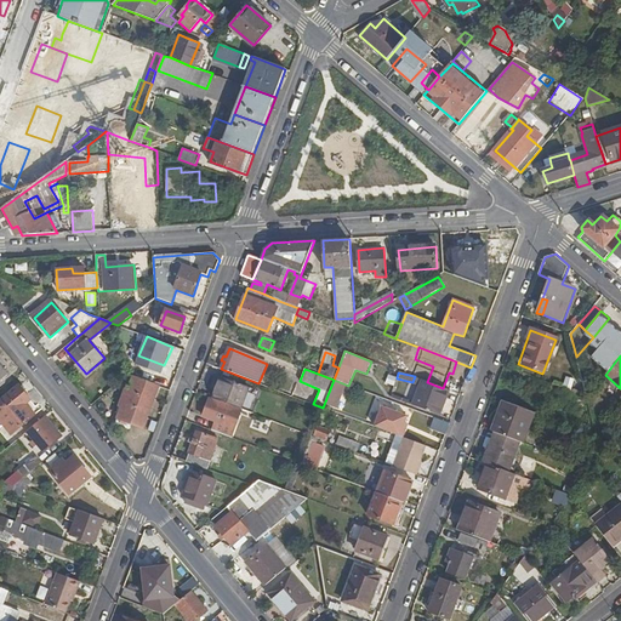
[(513,372),(510,381),(541,394),(543,385),(513,372)]
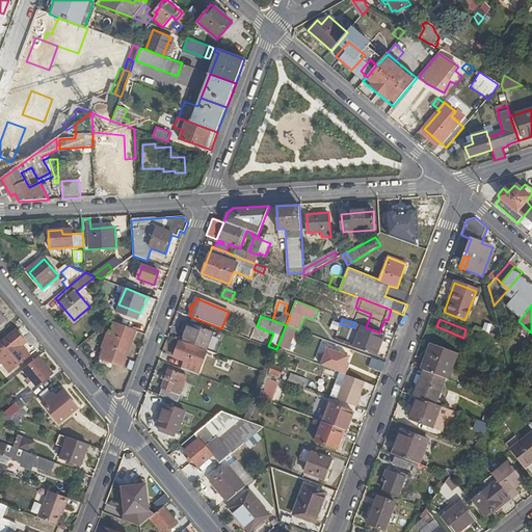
[(107,345),(102,360),(111,363),(124,367),(133,342),(136,333),(114,324),(111,334),(108,333),(104,344),(107,345)]
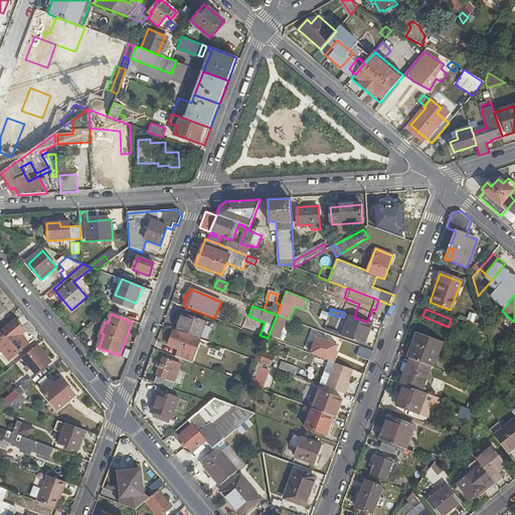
[(183,314),(177,331),(200,339),(206,322),(183,314)]
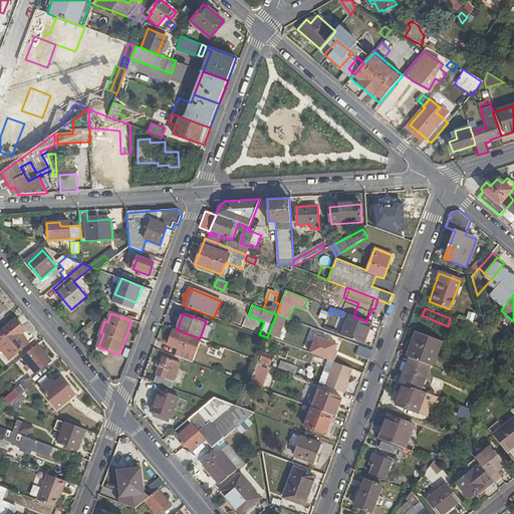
[(276,314),(269,332),(279,336),(286,318),(276,314)]
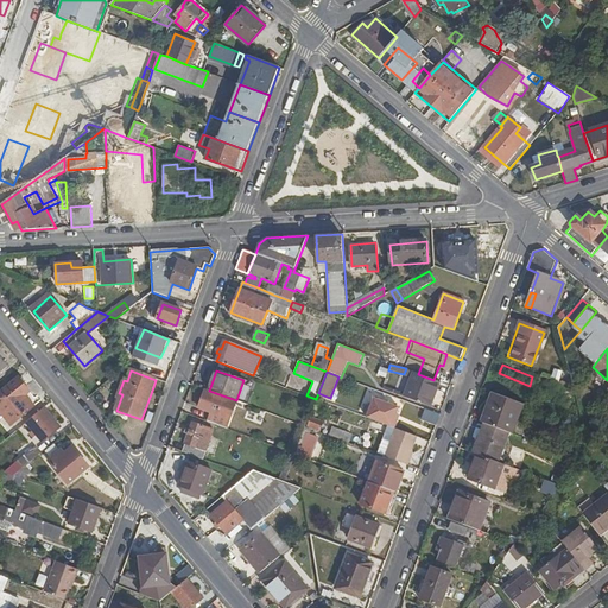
[(429,407),(438,382),(434,380),(418,374),(413,373),(404,398),(429,407)]
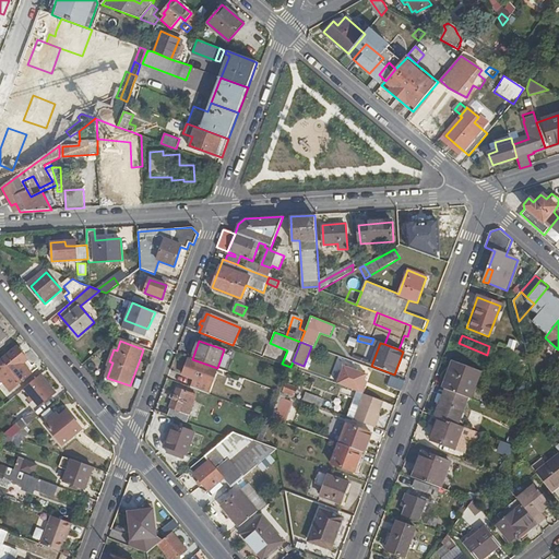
[(16,347),(0,360),(0,379),(10,392),(32,373),(21,361),(24,357),(16,347)]
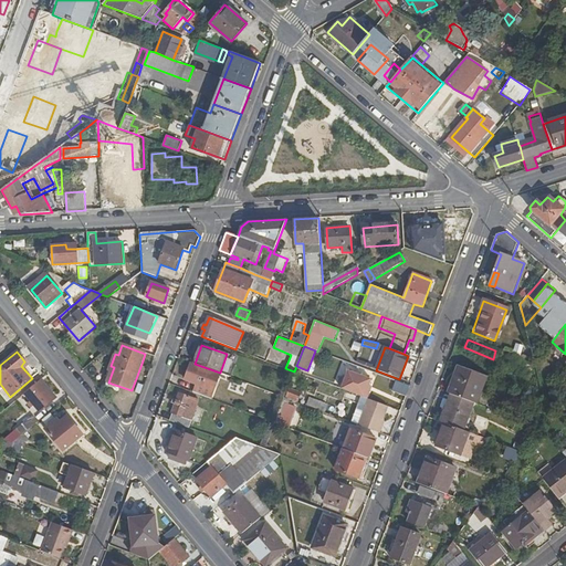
[(528,379),(538,378),(534,362),(524,358),(528,379)]
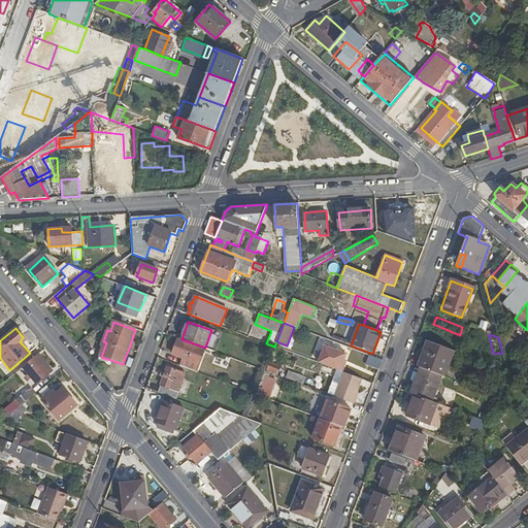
[(184,358),(180,366),(196,372),(205,350),(178,339),(173,354),(184,358)]
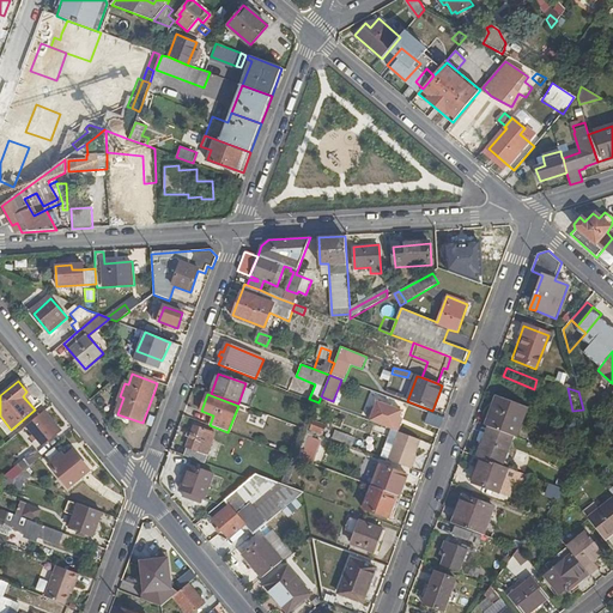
[(515,437),(526,407),(497,396),(486,426),(490,429),(514,437),(515,437)]
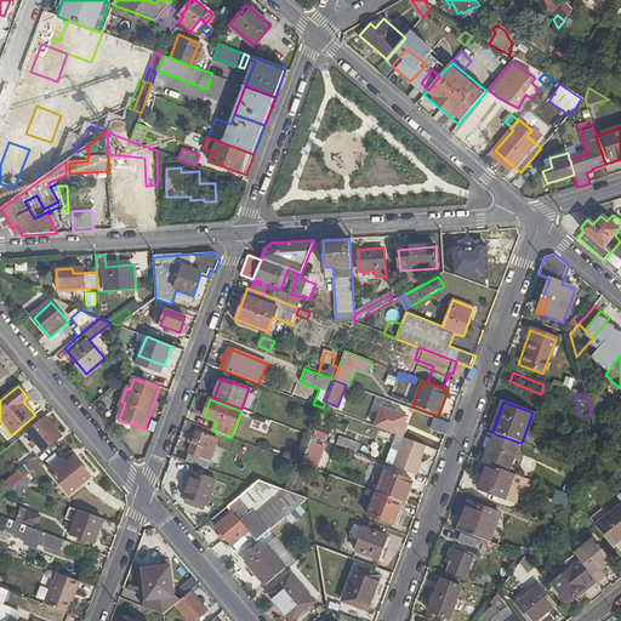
[(305,411),(319,416),(323,409),(323,408),(313,404),(308,403),(305,411)]
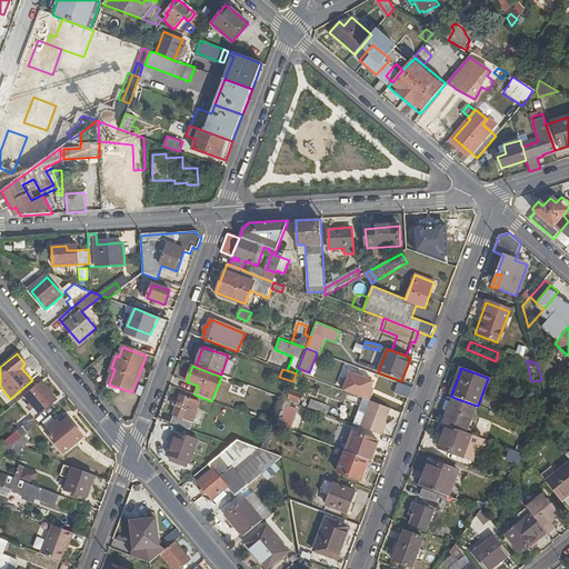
[(343,391),(369,401),(372,392),(369,392),(370,388),(373,382),(350,373),(343,391)]
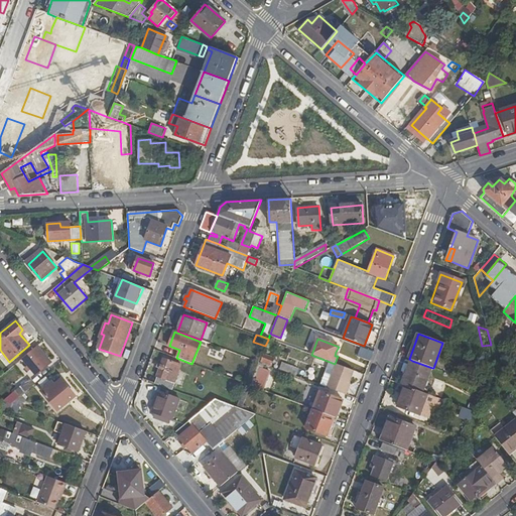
[(50,363),(37,347),(15,365),(20,371),(28,364),(36,375),(50,363)]
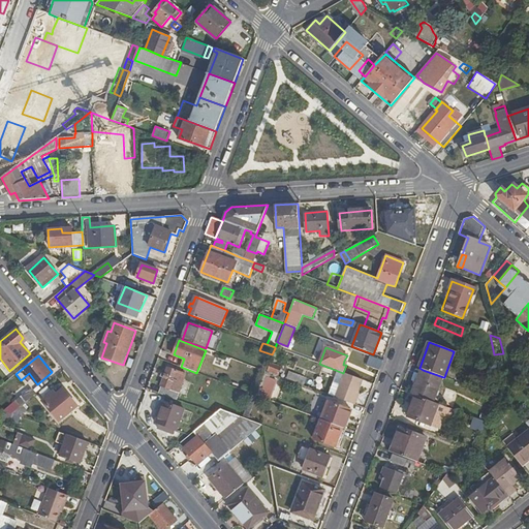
[(368,366),(379,371),(383,362),(371,356),(368,366)]
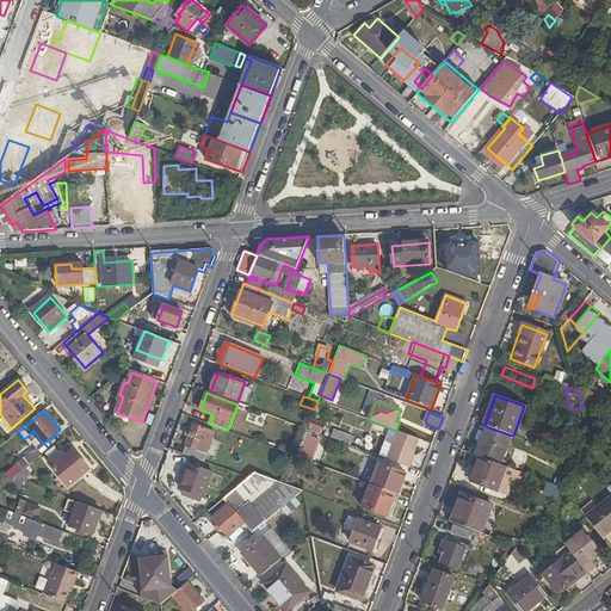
[(320,421),(312,418),(307,429),(318,433),(322,421),(320,421)]
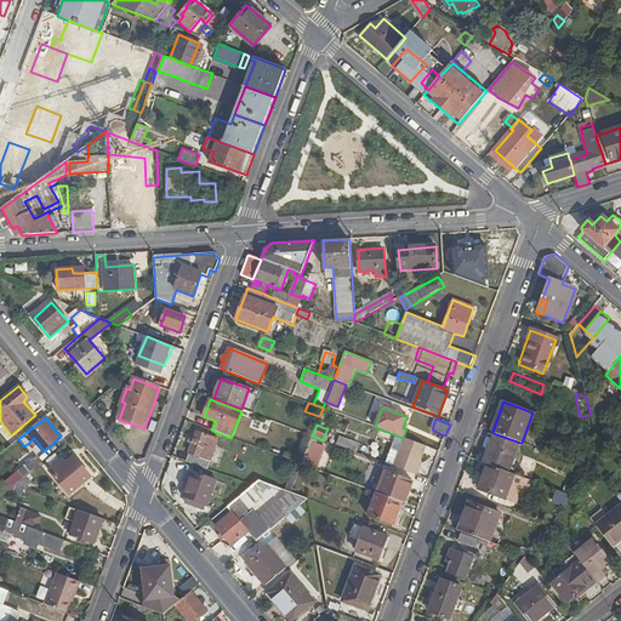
[(204,449),(209,437),(198,433),(195,440),(192,439),(189,444),(193,445),(187,461),(208,468),(214,454),(204,449)]
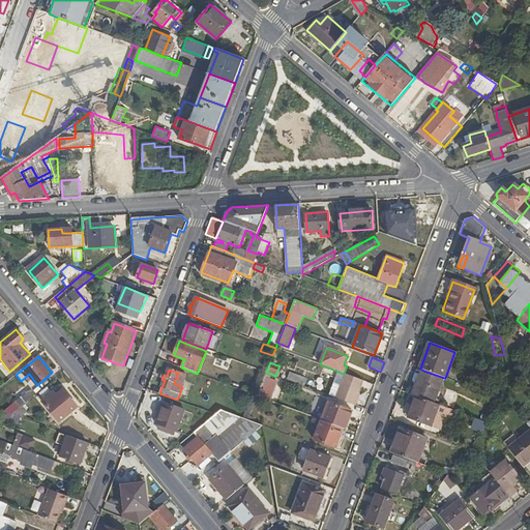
[(434,403),(444,378),(423,371),(414,395),(415,396),(434,403)]
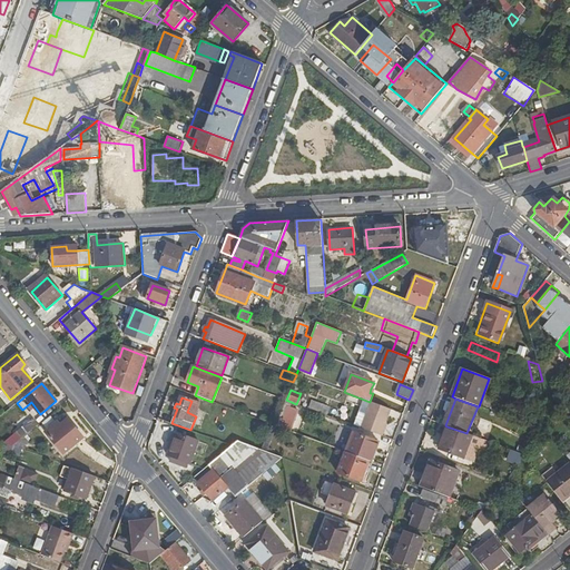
[(200,404),(192,401),(187,412),(196,416),(200,404)]
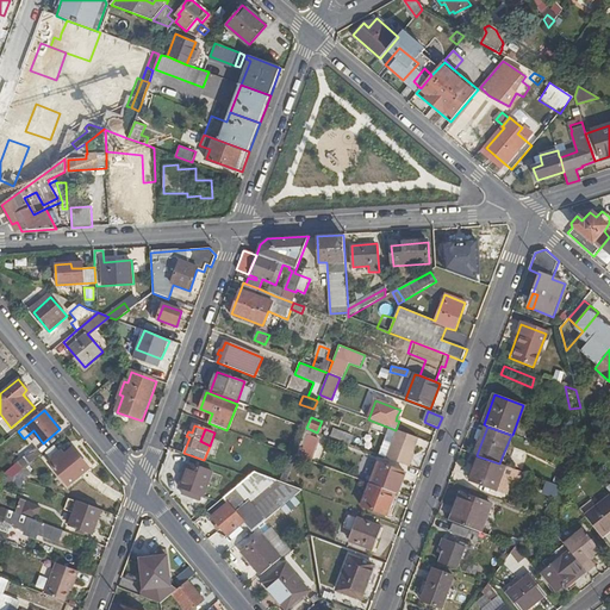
[(334,429),(330,437),(350,444),(353,437),(334,429)]
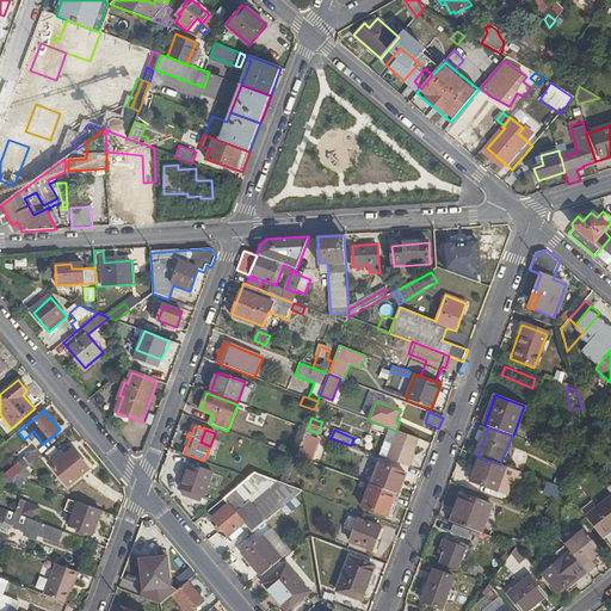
[(24,439),(35,451),(36,450),(43,444),(34,431),(24,439)]
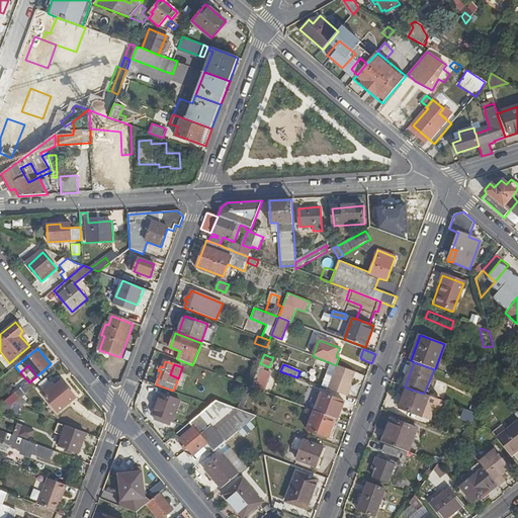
[(346,397),(350,386),(355,372),(336,365),(327,389),(346,397)]
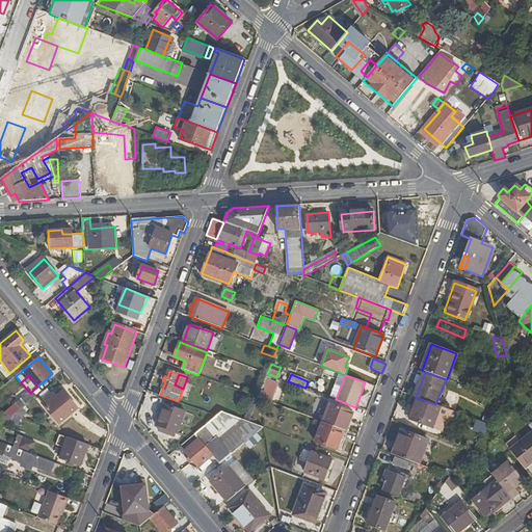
[(268,379),(261,399),(269,402),(276,382),(268,379)]
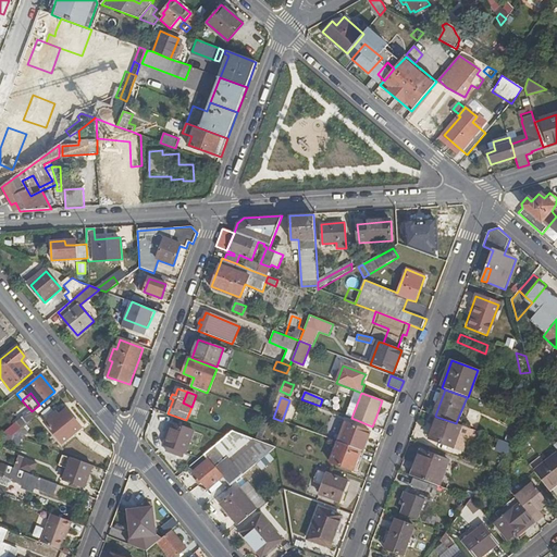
[(51,406),(42,412),(47,419),(57,412),(51,406)]
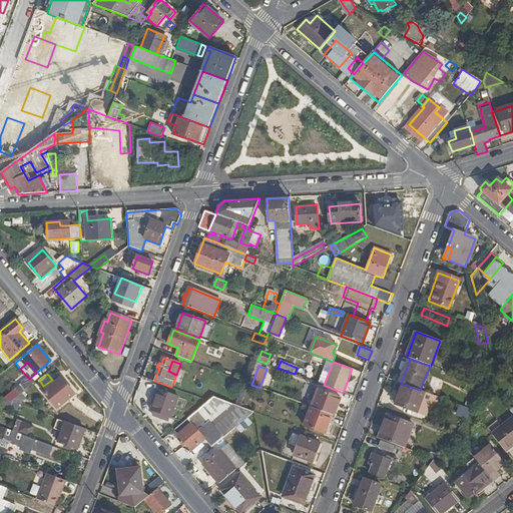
[(34,382),(30,378),(29,379),(21,385),(24,390),(34,382)]
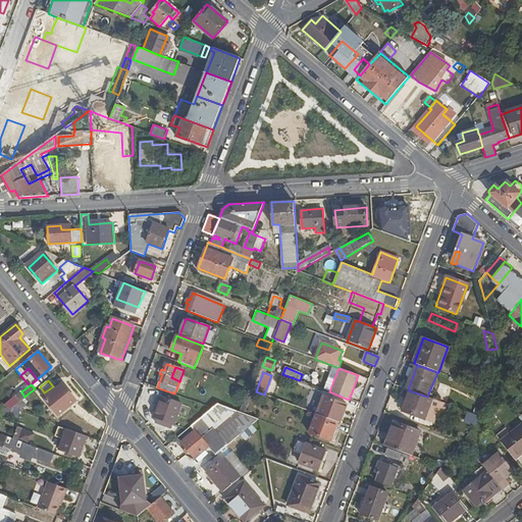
[(55,390),(53,387),(42,396),(58,416),(76,401),(62,384),(55,390)]
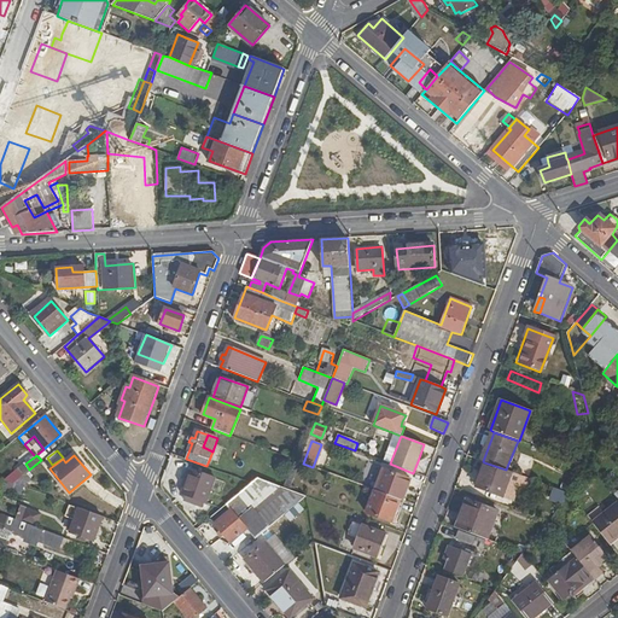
[(289,474),(295,477),(299,462),(293,460),(289,474)]
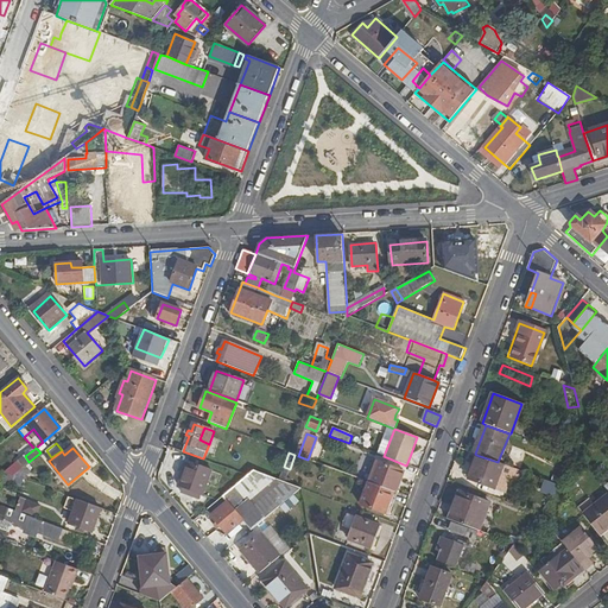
[(494,488),(504,464),(498,462),(476,455),(468,479),(494,488)]
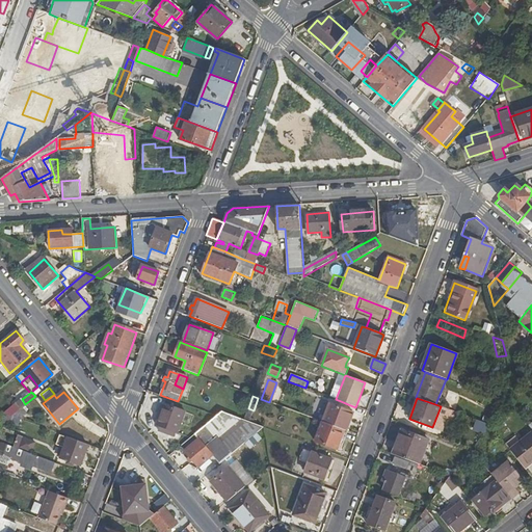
[(164,404),(157,425),(178,432),(185,411),(164,404)]
